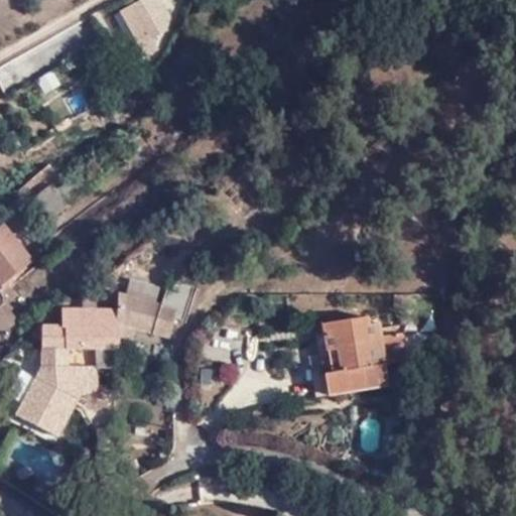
[(143,21),(157,13),(153,7),(158,4),(156,0),(143,0),(134,5),(143,21)]
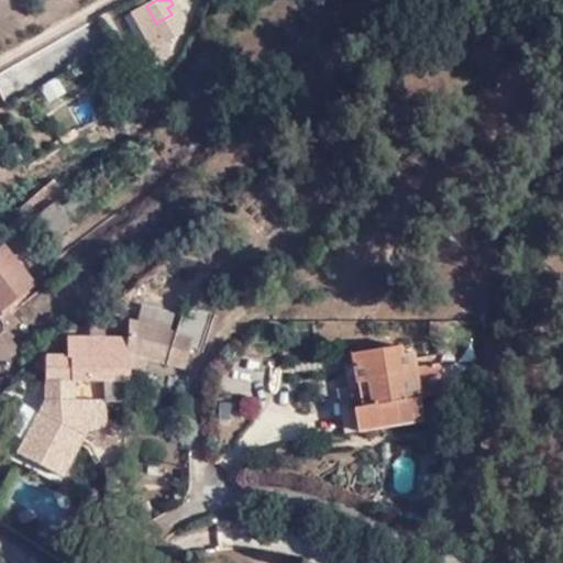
[(179,31),(172,14),(156,23),(164,39),(179,31)]
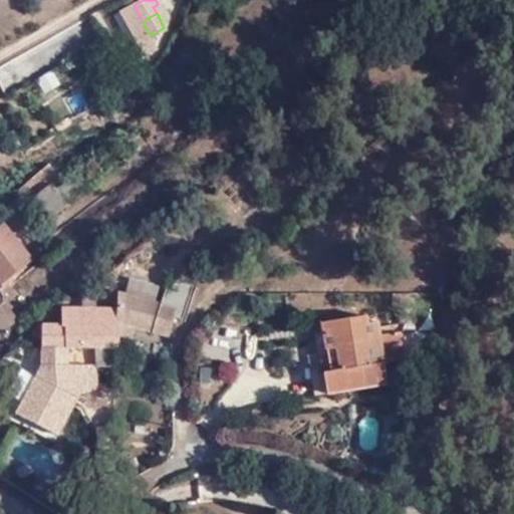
[(336,160),(327,169),(336,178),(346,169),(336,160)]
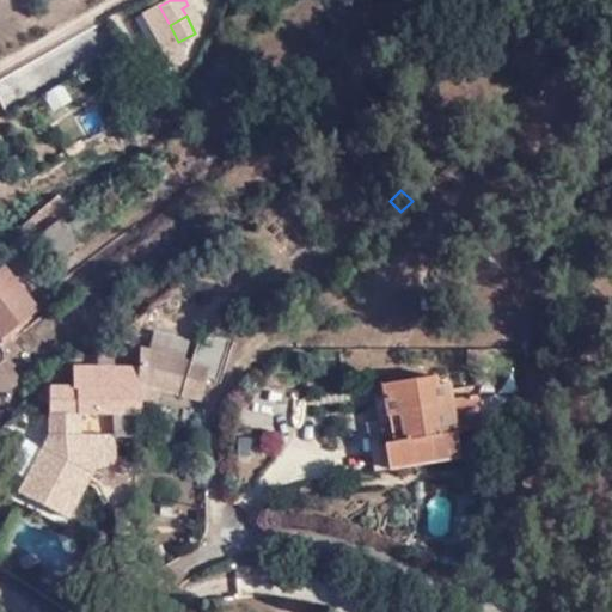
[(0,269),(0,338),(37,308),(4,267),(0,269)]
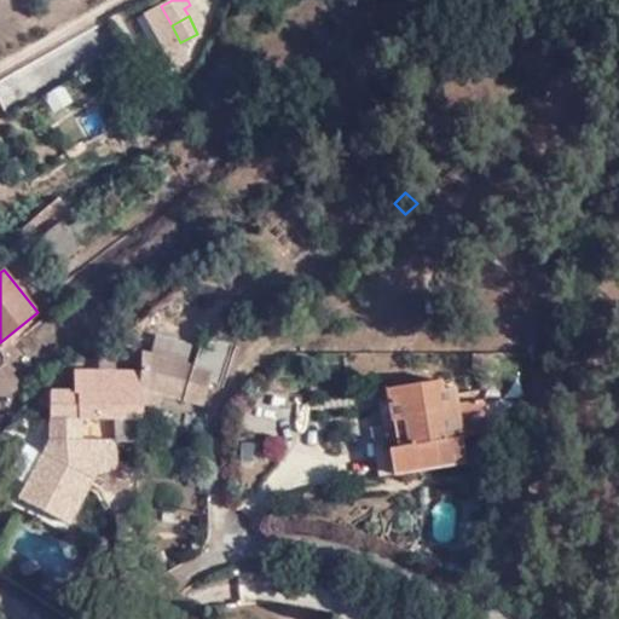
[(229,343),(204,336),(200,335),(191,366),(142,352),(140,374),(74,372),(74,393),(51,393),(50,420),(58,421),(84,421),(114,421),(143,421),(143,408),(160,408),(158,395),(201,405),(204,392),(208,381),(218,385),(229,343)]
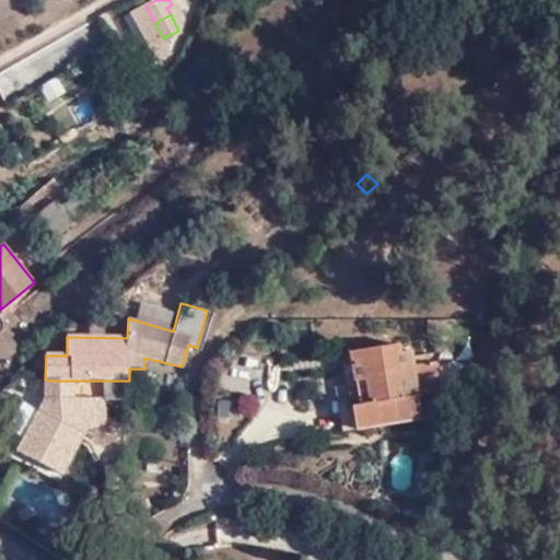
[(0,385),(12,377),(2,364),(19,350),(0,326),(0,385)]
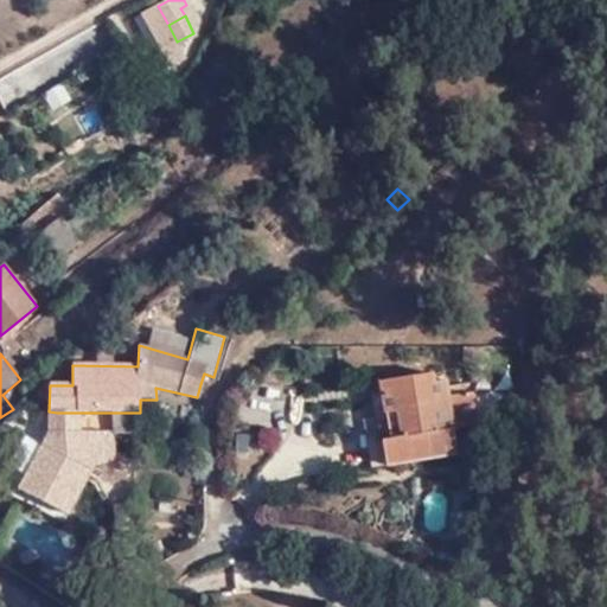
[(432,374),(378,381),(388,441),(377,442),(368,445),(370,466),(457,452),(452,429),(477,426),(472,394),(448,397),(445,379),(433,381),(432,374)]
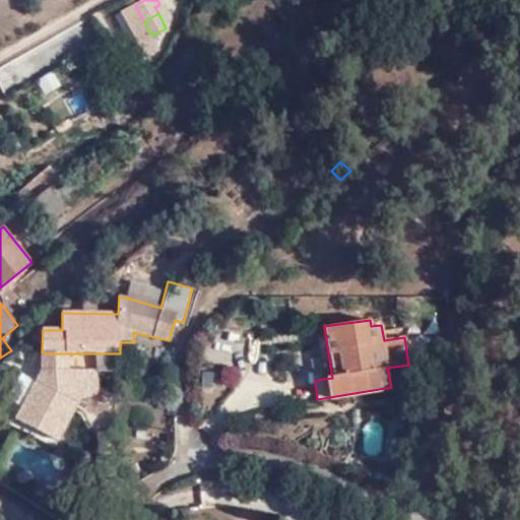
[(332,378),(324,326),(315,329),(323,379),(332,378)]
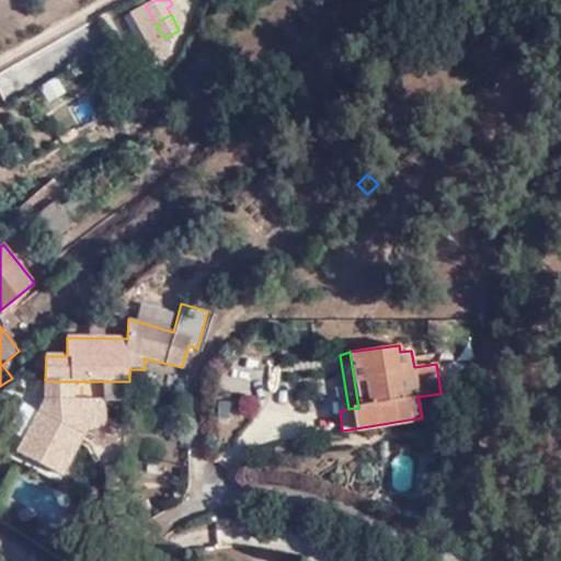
[(53,381),(45,380),(45,400),(38,412),(22,403),(3,437),(18,446),(15,450),(64,476),(87,430),(103,426),(106,418),(102,401),(103,400),(76,400),(76,381),(53,381)]
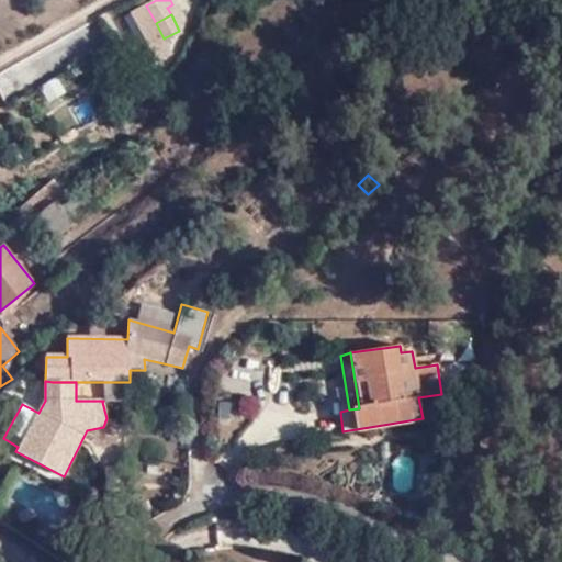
[(103,401),(108,401),(131,401),(130,382),(103,382),(103,401)]
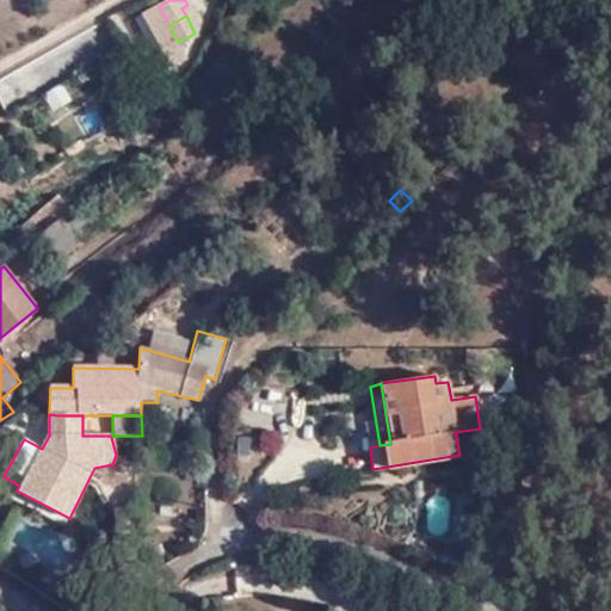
[(69,518),(17,491),(13,499),(65,528),(69,518)]
